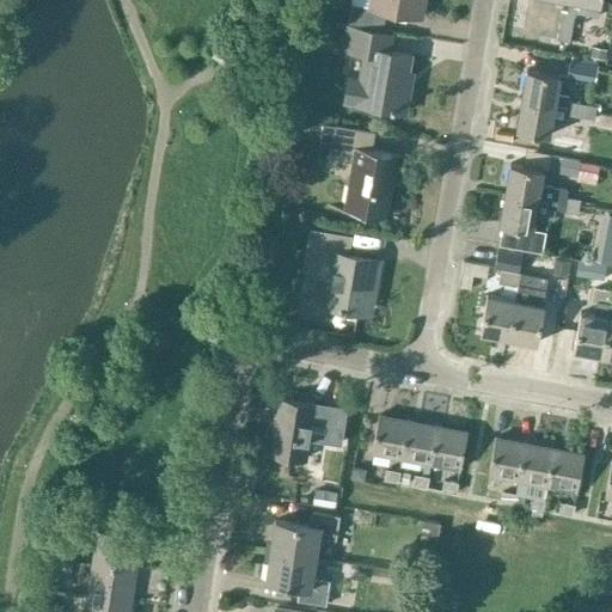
[(423,17),(426,0),(371,0),(371,7),(352,4),(349,22),(384,28),(387,11),(423,17)]
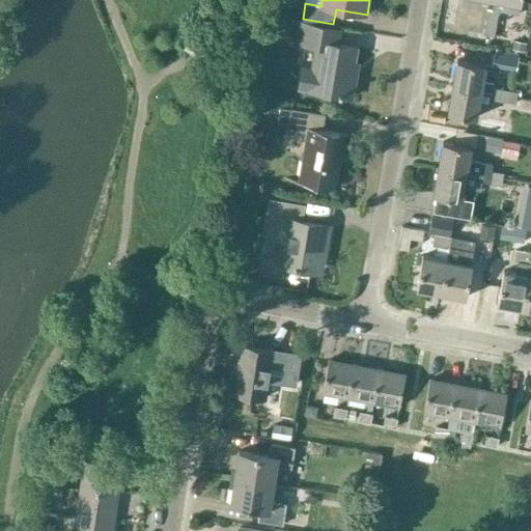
[(494,0),(493,10),(499,11),(505,12),(507,2),(521,4),(521,0),(494,0)]
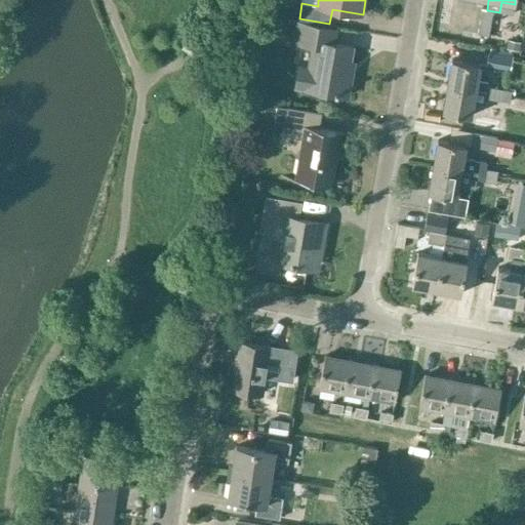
[(482,9),(480,22),(491,24),(493,11),(487,10),(482,9)]
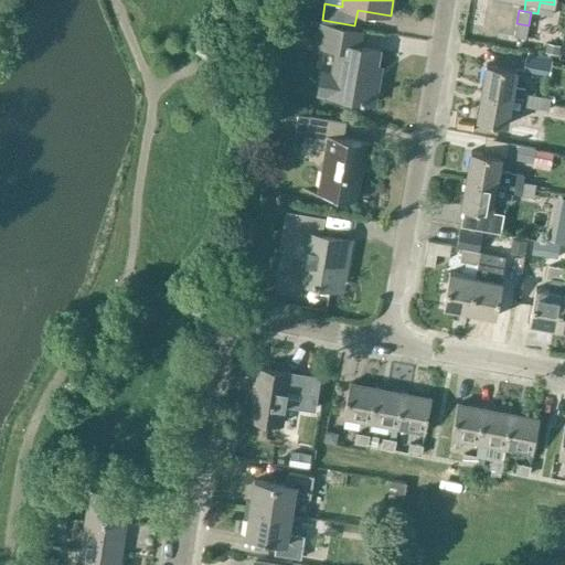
[(318,94),(334,97),(374,104),(379,81),(374,80),(379,50),(354,45),(358,30),(321,23),(318,45),(339,50),(334,74),(322,72),(318,94)]
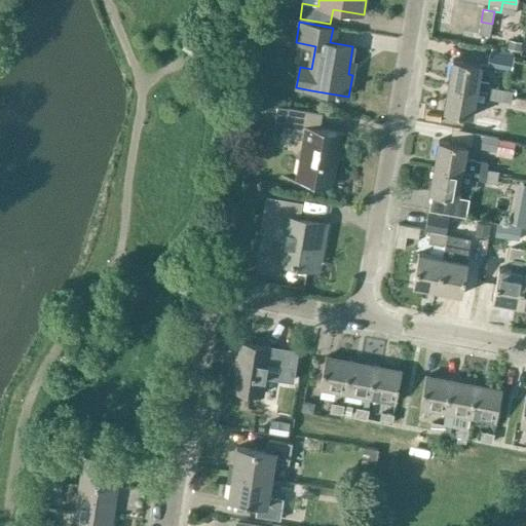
[(478,34),(483,35),(489,36),(492,24),(481,22),(478,34)]
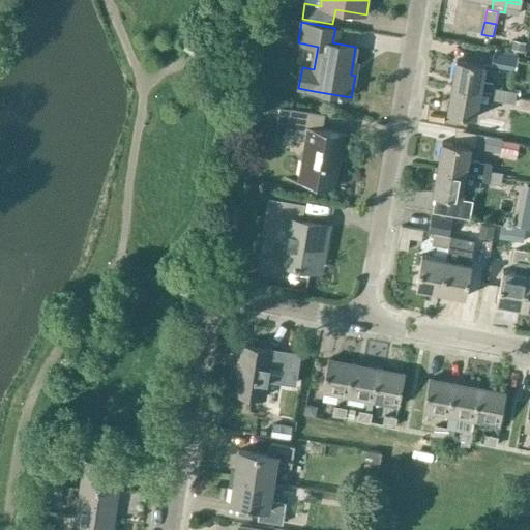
[(524,43),(513,41),(512,50),(523,51),(524,43)]
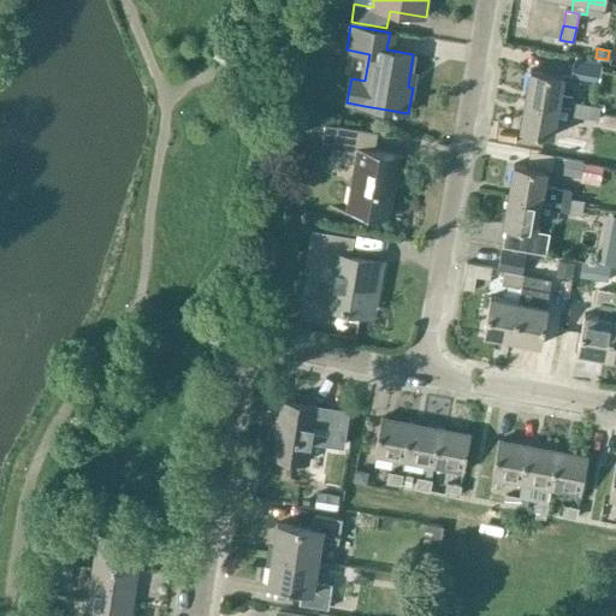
[(573,60),(570,77),(599,83),(602,66),(573,60)]
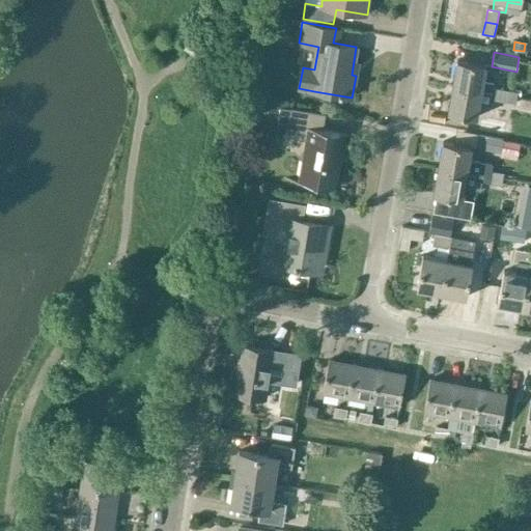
[(457,60),(452,86),(481,91),(492,93),(491,100),(503,102),(505,90),(493,88),(494,82),(483,80),(485,65),(457,60)]
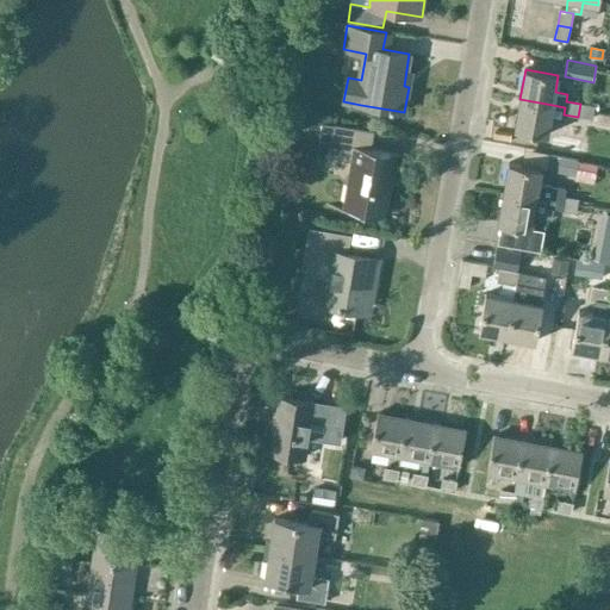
[(520,99),(515,130),(548,136),(551,117),(562,119),(564,114),(565,107),(553,105),(520,99)]
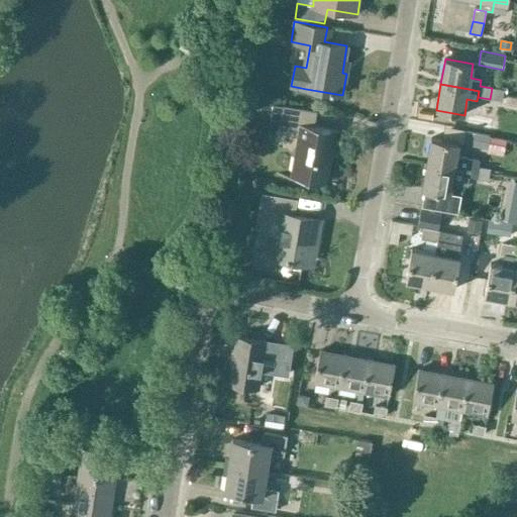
[(492,88),(490,99),(502,101),(503,96),(504,90),(492,88)]
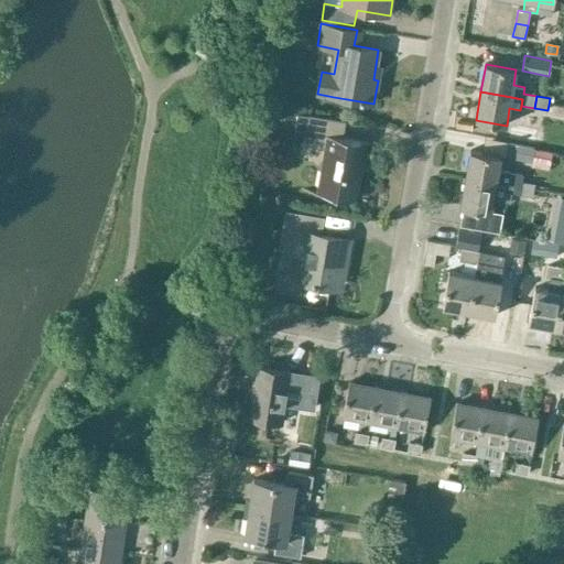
[(307,115),(297,112),(294,131),(304,133),(304,137),(326,141),(317,194),(357,201),(367,142),(343,138),(345,121),(307,115)]
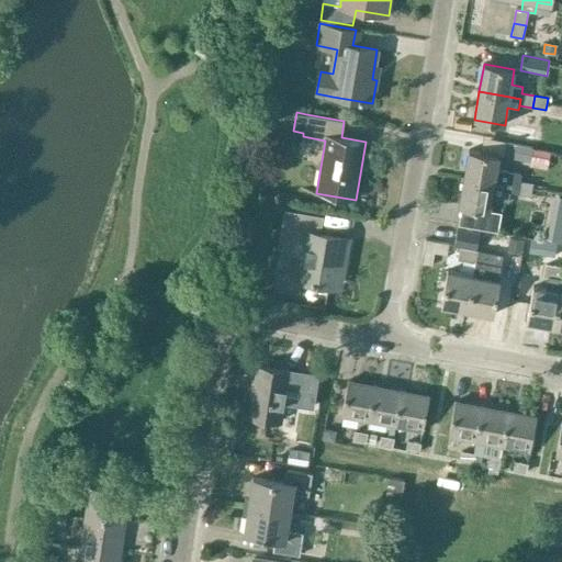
[(509,125),(506,138),(532,144),(536,130),(509,125)]
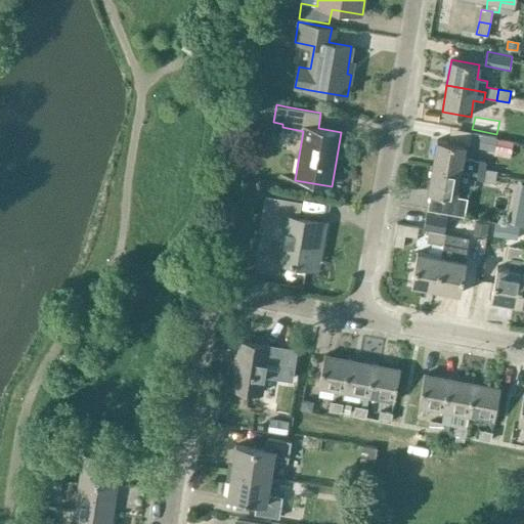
[(513,141),(496,139),(496,137),(472,133),(469,146),(494,150),(493,154),(511,157),(513,141)]
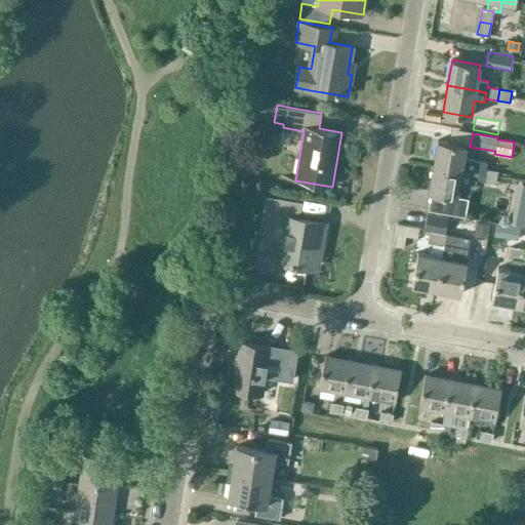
[(471,179),(483,182),(485,170),(486,162),(463,159),(466,146),(438,140),(434,166),(471,173),(470,178),(471,179)]
